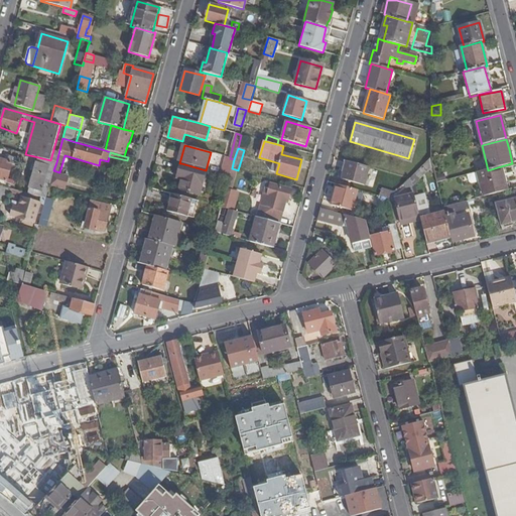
[(49,187),(53,170),(56,162),(50,160),(38,157),(28,194),(34,196),(46,199),(49,187)]
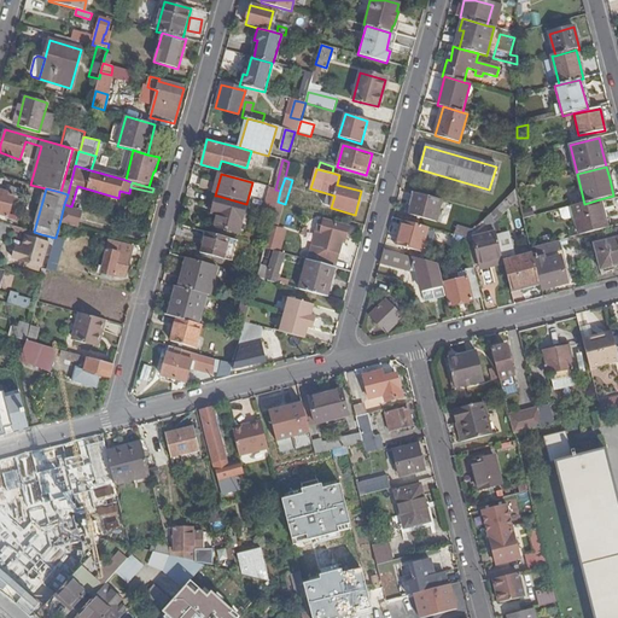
[(275,190),(270,188),(266,207),(275,209),(278,202),(280,191),(275,190)]
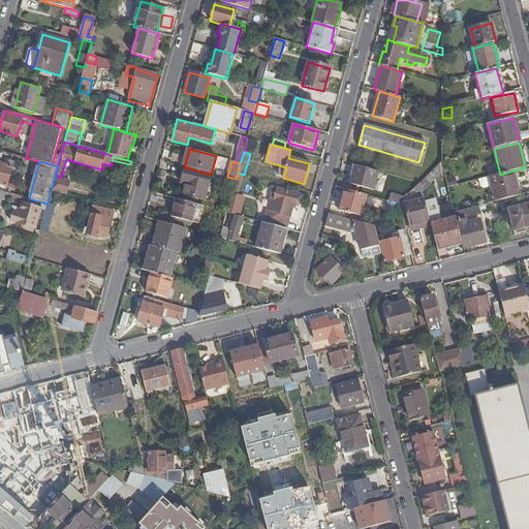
[(421,182),(423,191),(438,175),(444,173),(441,162),(441,161),(421,182)]
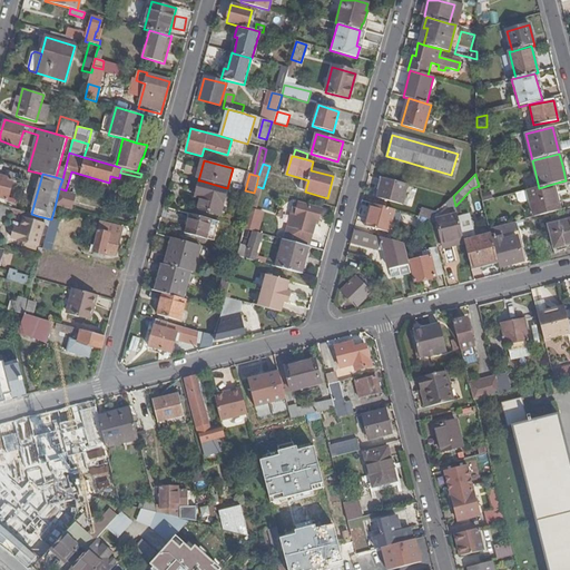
[(0,205),(6,207),(13,180),(0,176),(0,205)]
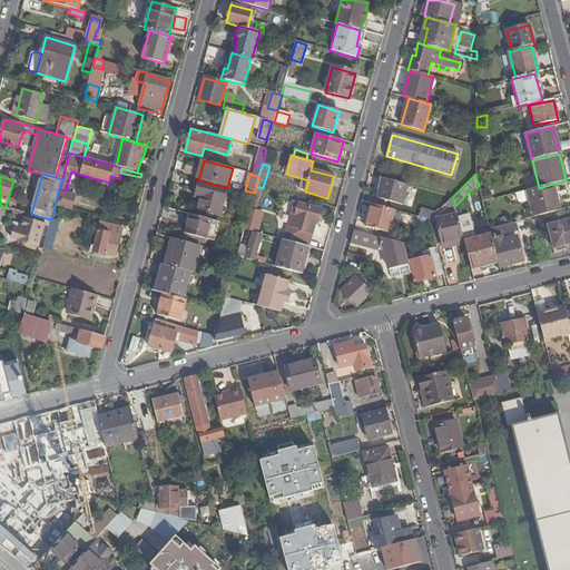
[(406,185),(383,178),(377,198),(401,204),(406,185)]
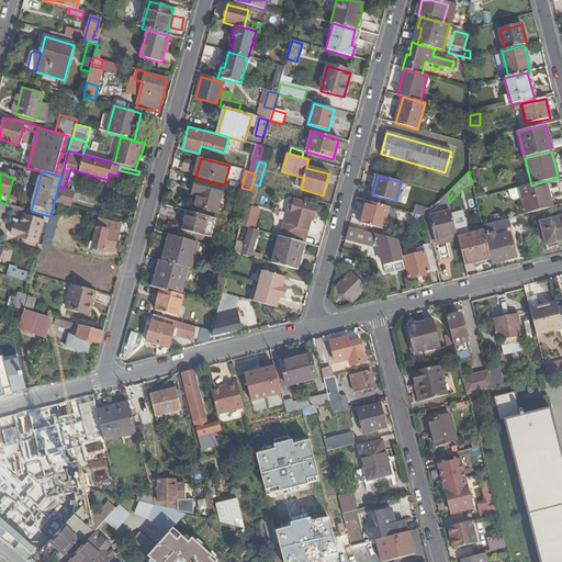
[(217,212),(224,186),(198,178),(192,195),(198,197),(195,206),(217,212)]
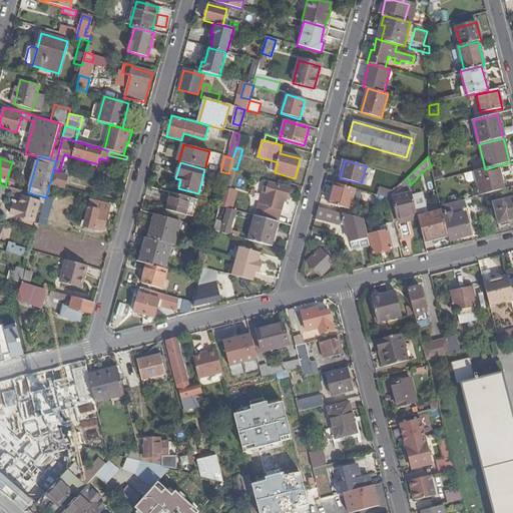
[(480,195),(504,189),(498,165),(485,169),(474,171),(480,195)]
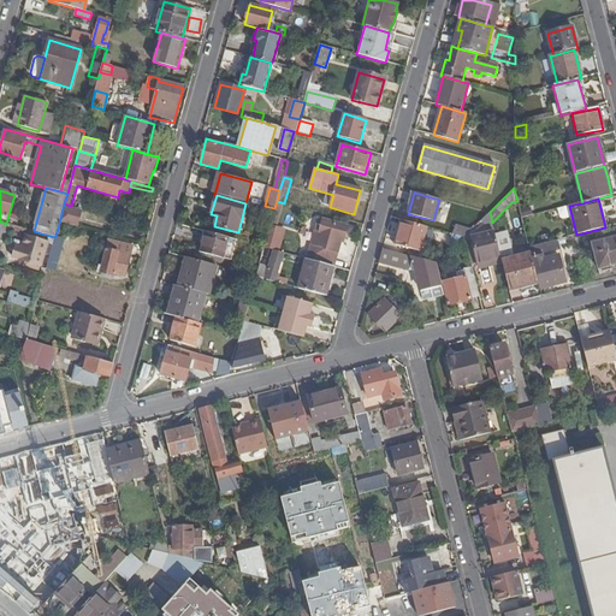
[(59,224),(77,229),(83,209),(71,206),(64,203),(59,224)]
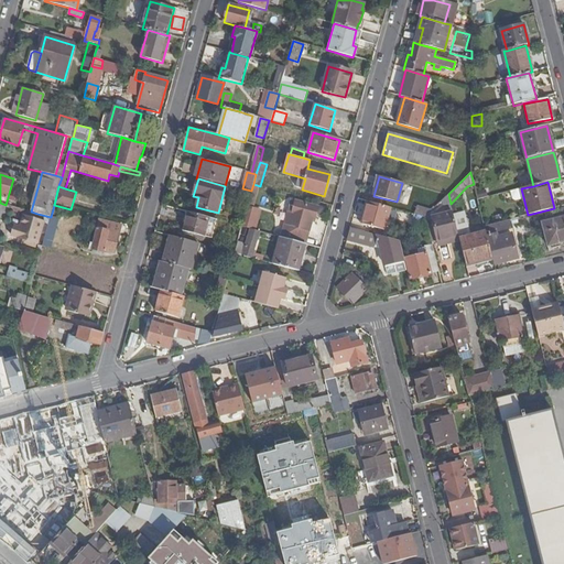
[(295,202),(285,239),(306,245),(313,220),(314,220),(318,207),(295,202)]
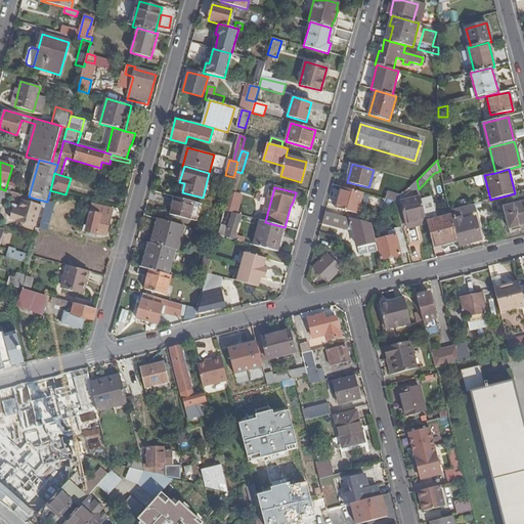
[(0,188),(0,201),(6,203),(8,195),(34,203),(35,199),(29,197),(5,190),(0,188)]
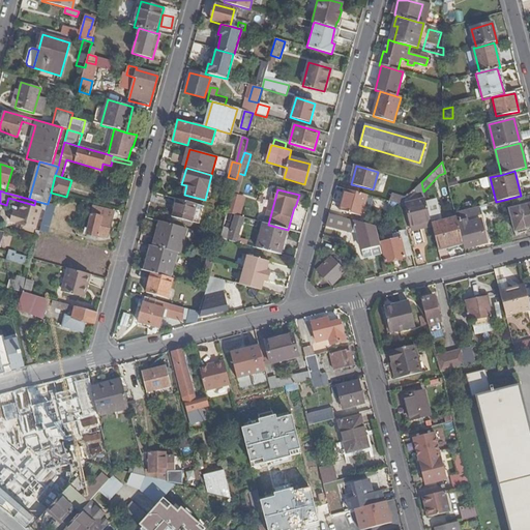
[(366,196),(347,190),(341,211),(361,216),(366,196)]
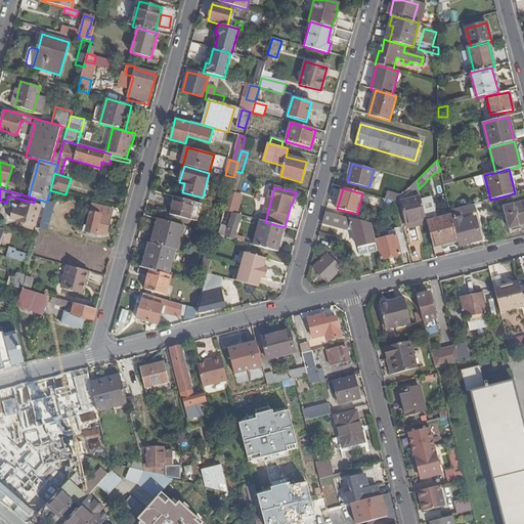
[(228,210),(237,211),(241,193),(231,191),(228,210)]
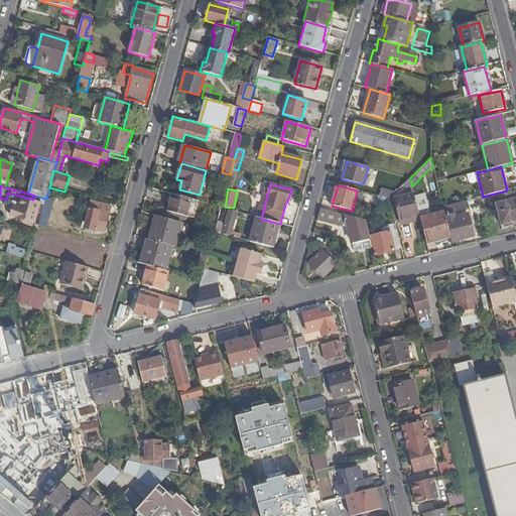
[(191,200),(171,195),(166,212),(186,217),(191,200)]
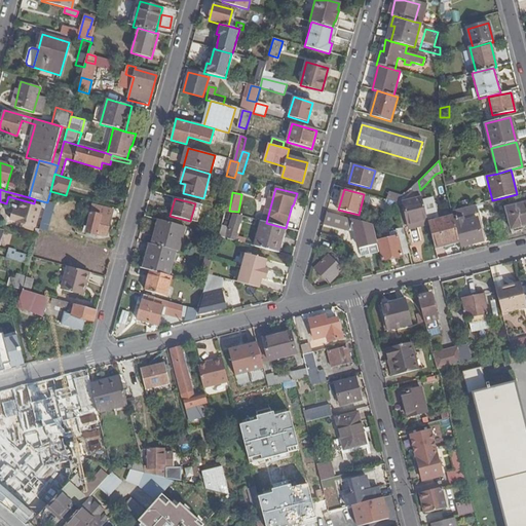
[(420,200),(402,205),(407,226),(425,221),(420,200)]
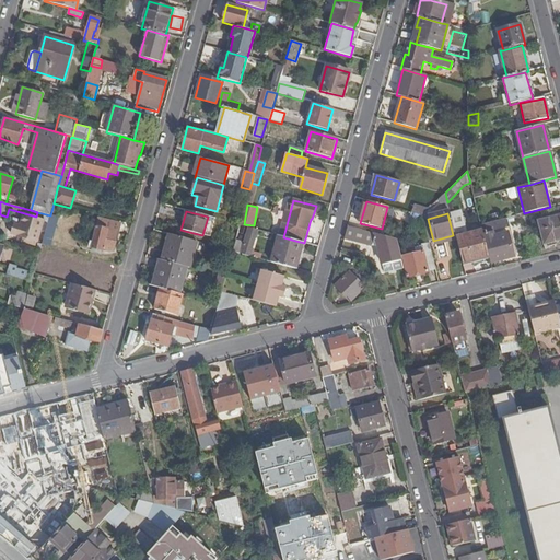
[(39,231),(46,232),(48,224),(42,223),(43,221),(23,214),(16,235),(27,238),(26,243),(35,245),(39,231)]
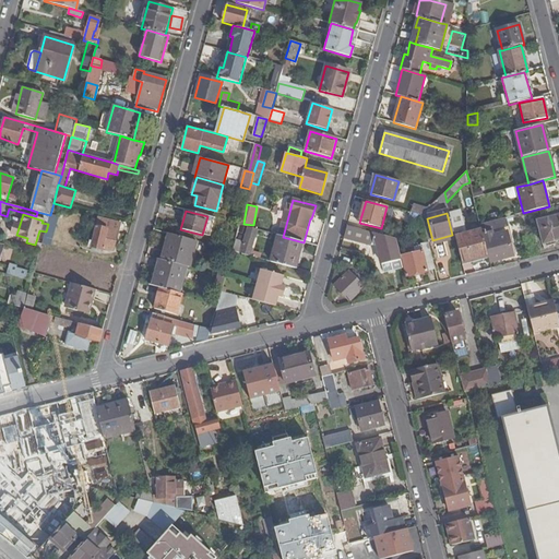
[(558,215),(538,222),(544,245),(558,240),(558,215)]
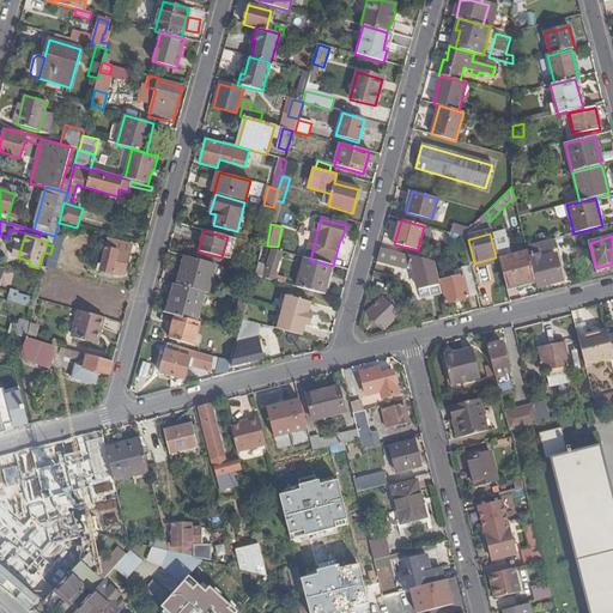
[(508,237),(495,241),(505,289),(534,280),(528,253),(514,256),(508,237)]
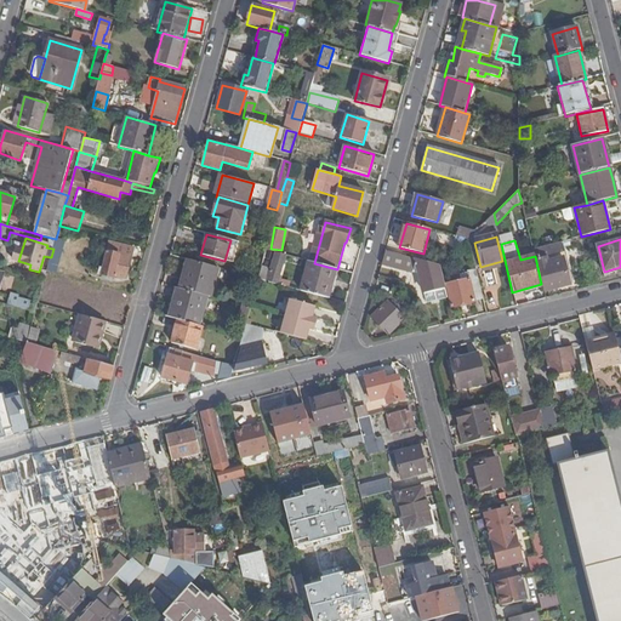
[(132,248),(109,243),(101,279),(112,281),(114,275),(125,278),(132,248)]
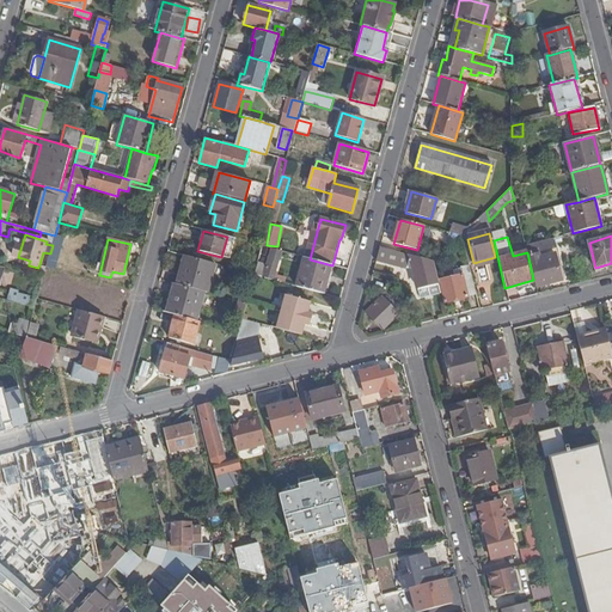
[(527,252),(533,280),(536,286),(539,285),(540,287),(562,282),(552,239),(525,245),(527,252)]
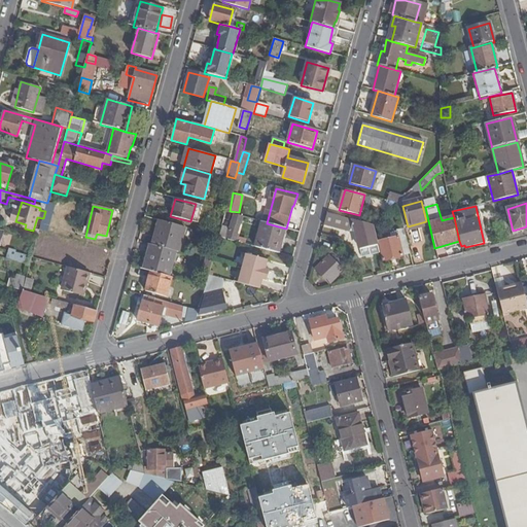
[(378,243),(374,226),(327,213),(324,223),(354,232),(354,235),(358,248),(378,243)]
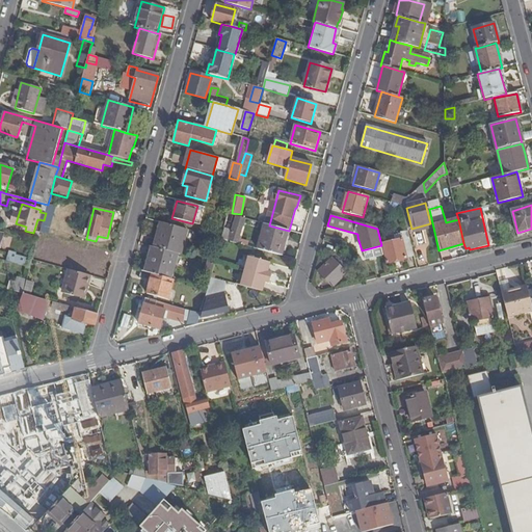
[(233,231),(224,229),(221,239),(237,243),(244,219),(237,217),(233,231)]
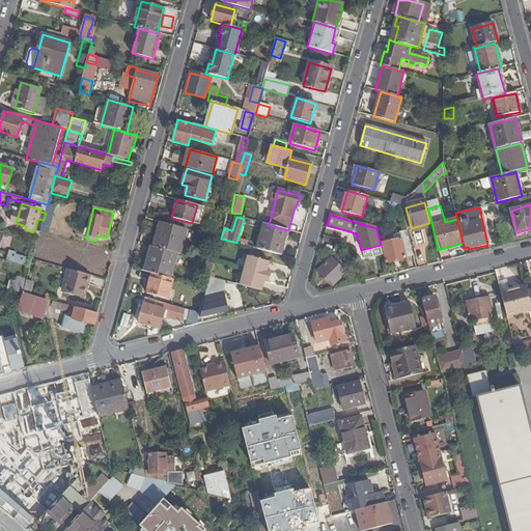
[(179,255),(187,229),(161,222),(154,248),(176,254),(179,255)]
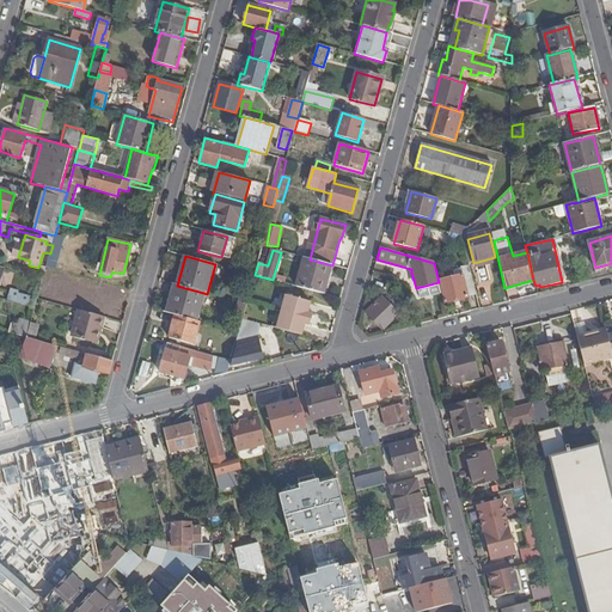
[(310,259),(305,258),(297,287),(324,294),(331,265),(310,259)]
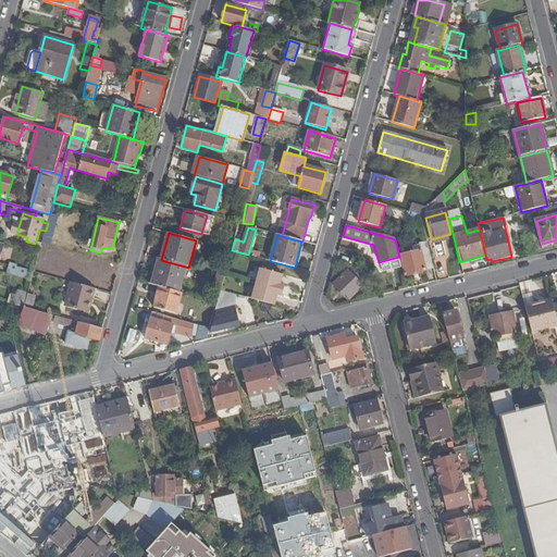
[(450,275),(444,242),(434,244),(441,277),(450,275)]
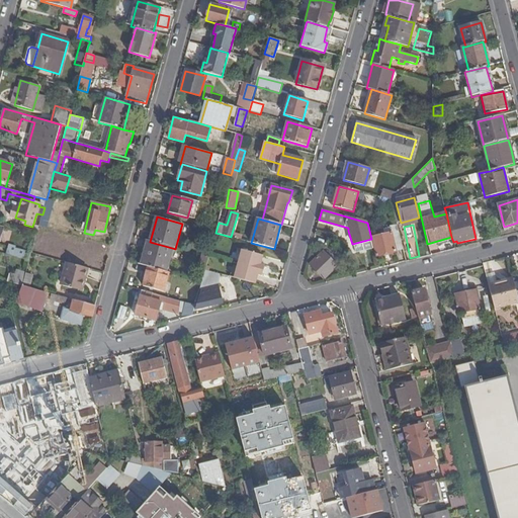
[(392,234),(371,239),(375,257),(403,250),(397,226),(390,228),(392,234)]
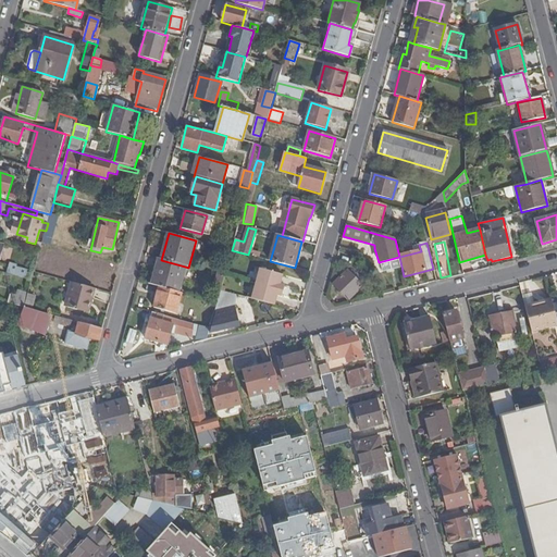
[(373,260),(362,258),(360,265),(366,268),(366,271),(375,271),(373,260)]
